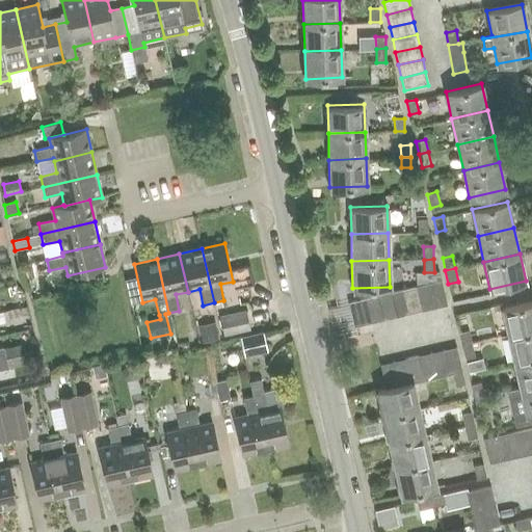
[(441,281),(428,284),(433,308),(447,304),(441,281)]
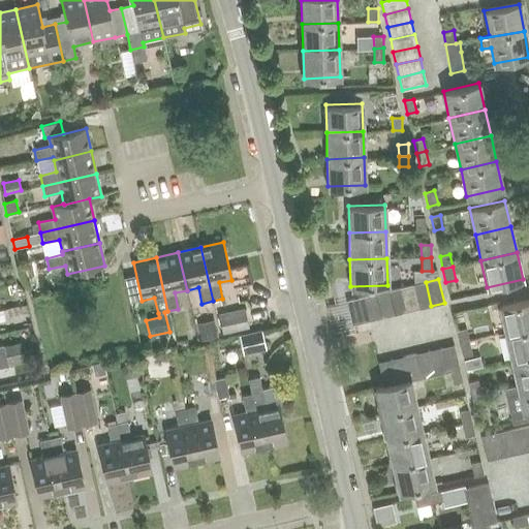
[(29,283),(33,297),(44,293),(41,280),(29,283)]
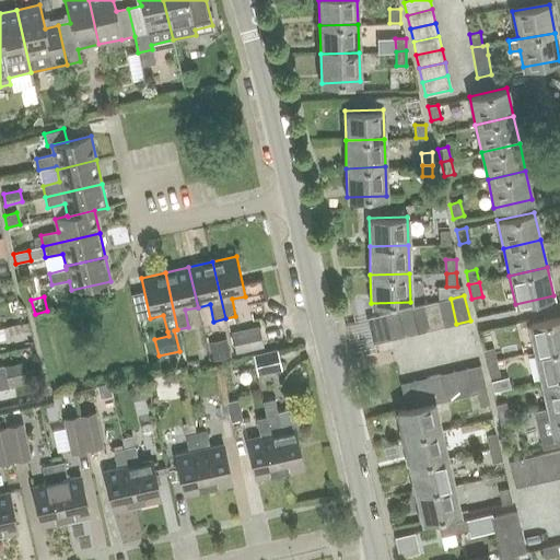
[(451,299),(438,302),(443,327),(456,324),(451,299)]
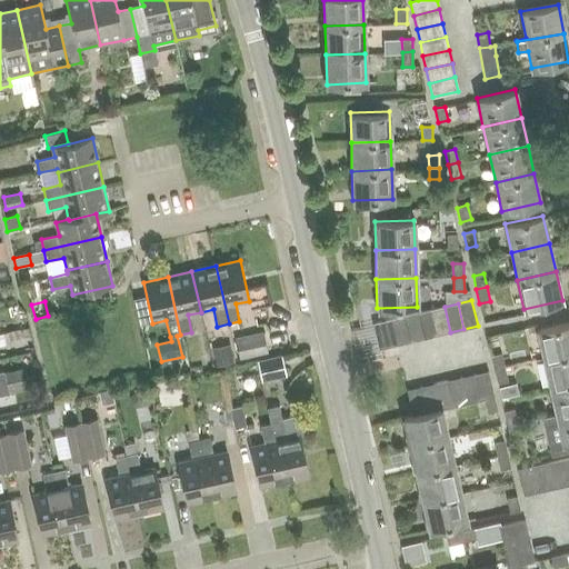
[(445,307),(430,310),(437,336),(450,332),(445,307)]
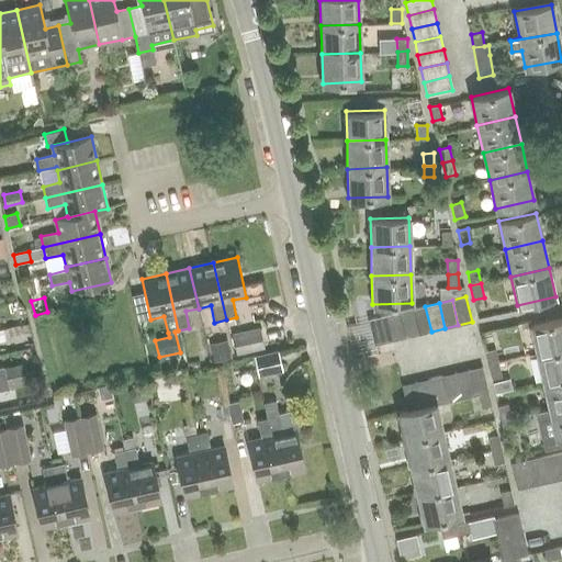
[(425,306),(412,308),(418,334),(431,332),(425,306)]
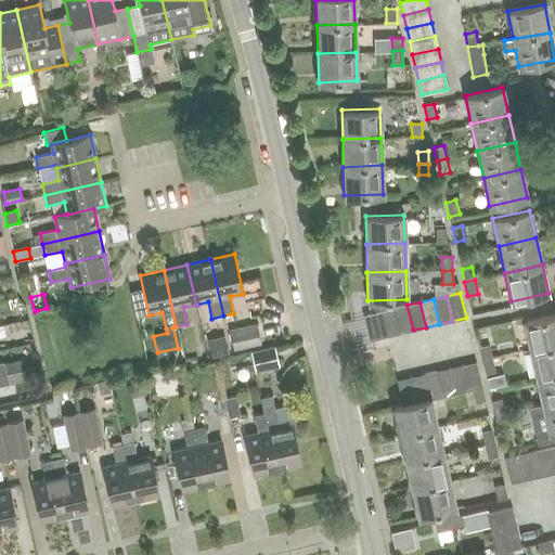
[(407,305),(394,308),(399,333),(413,330),(407,305)]
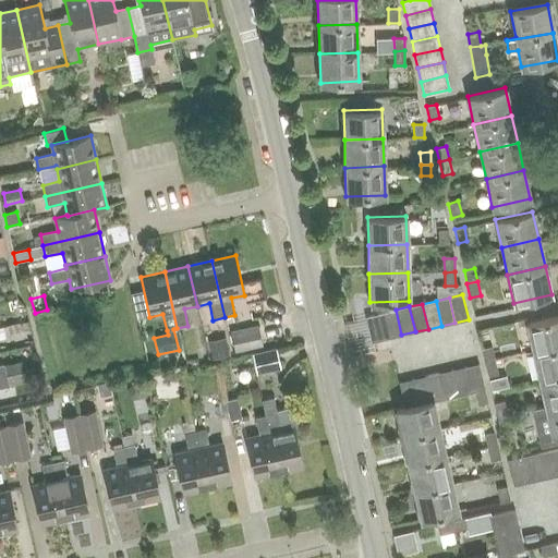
[(396,310),(383,313),(388,338),(401,335),(396,310)]
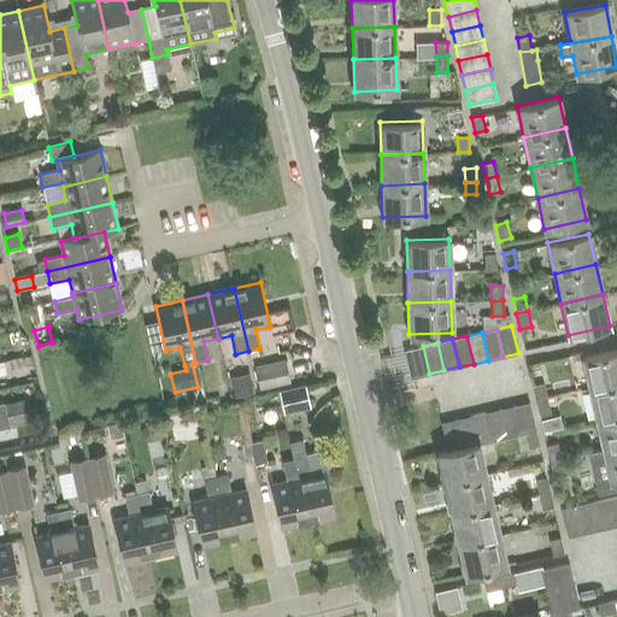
[(411,378),(429,374),(423,346),(404,351),(411,378)]
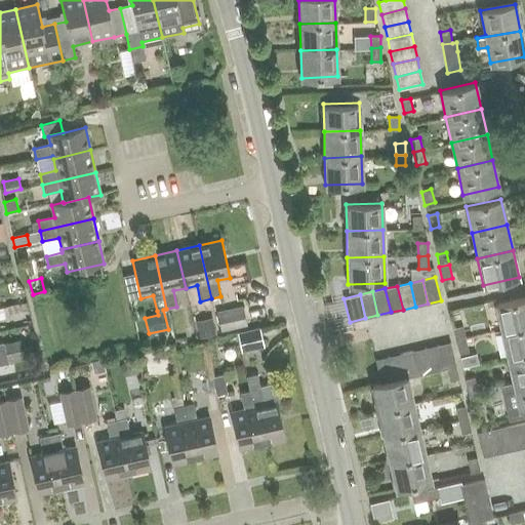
[(524,296),(495,304),(501,330),(524,325),(524,296)]
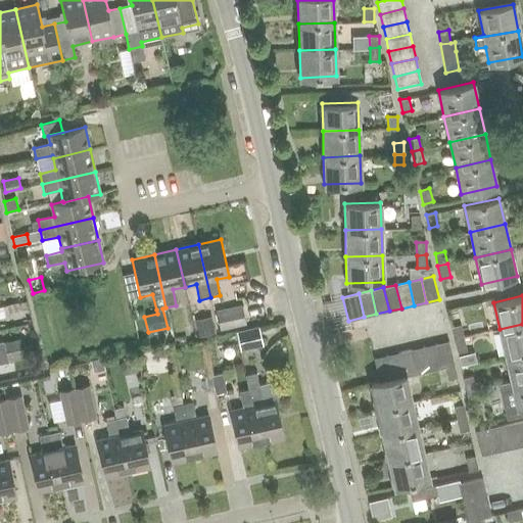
[(241,305),(216,311),(221,330),(245,324),(241,305)]
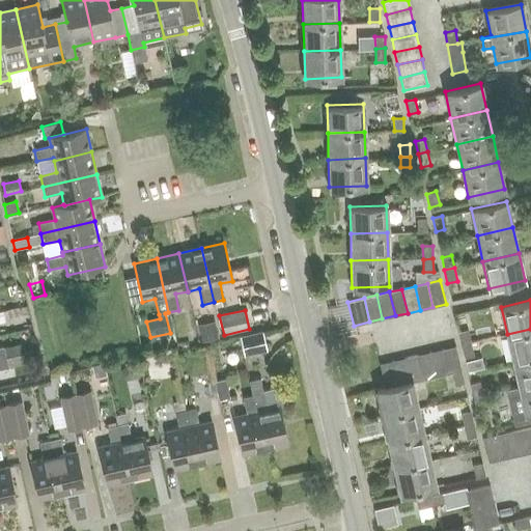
[(198,325),(201,341),(218,338),(215,322),(198,325)]
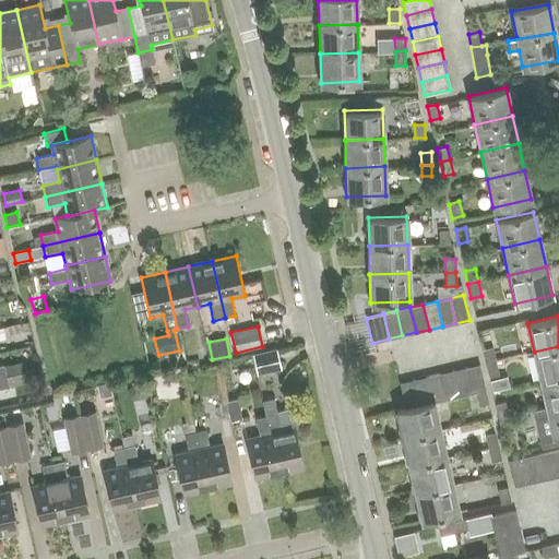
[(485,363),(496,360),(492,346),(482,349),(485,363)]
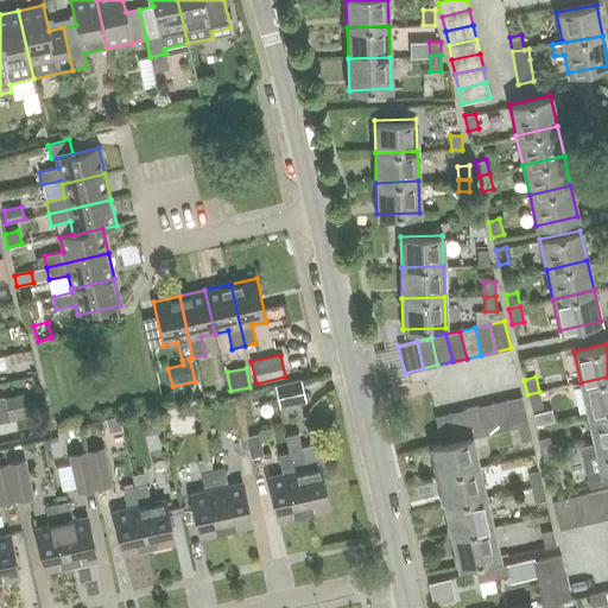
[(607,407),(607,377),(581,382),(587,412),(607,407)]
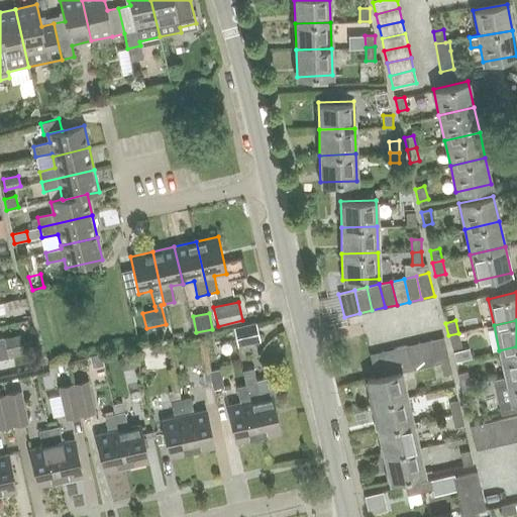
[(233,328),(238,345),(261,340),(256,323),(233,328)]
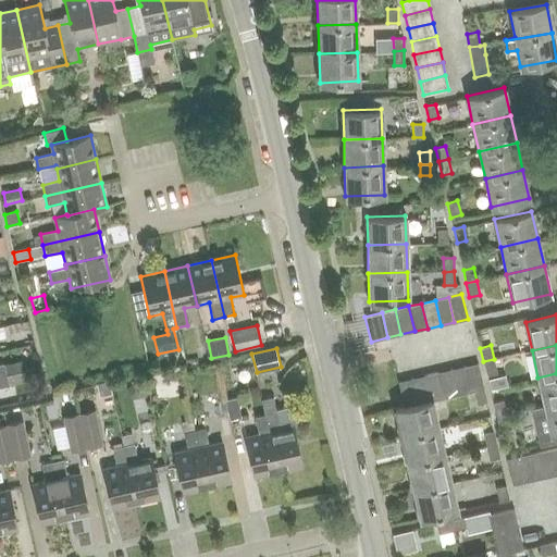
[(494,359),(483,361),(486,375),(497,372),(494,359)]
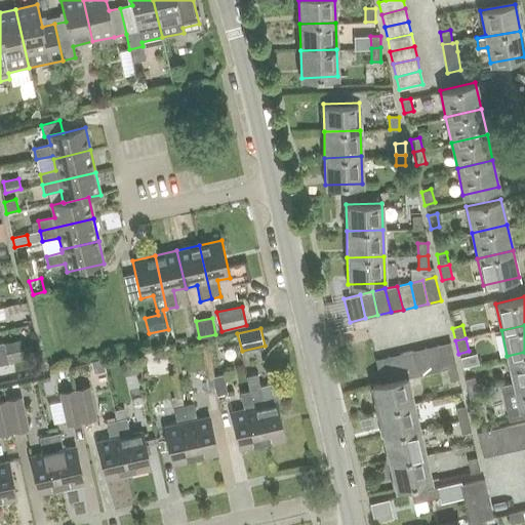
[(5,342),(6,352),(22,349),(21,339),(5,342)]
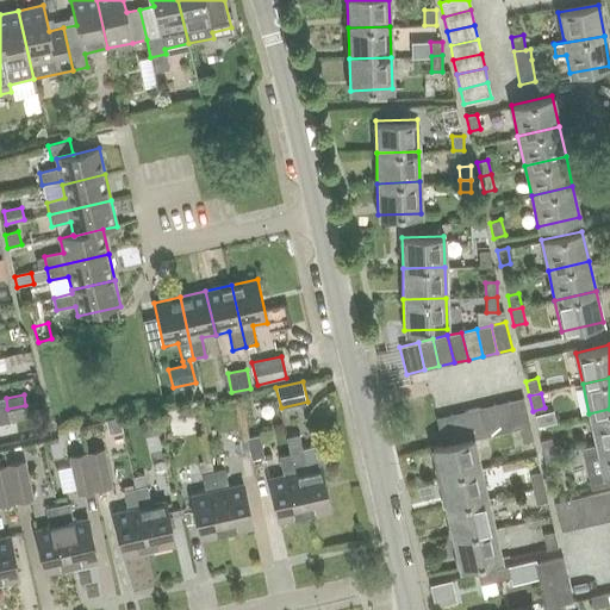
[(523,398),(509,402),(515,428),(518,428),(529,425),(523,398)]
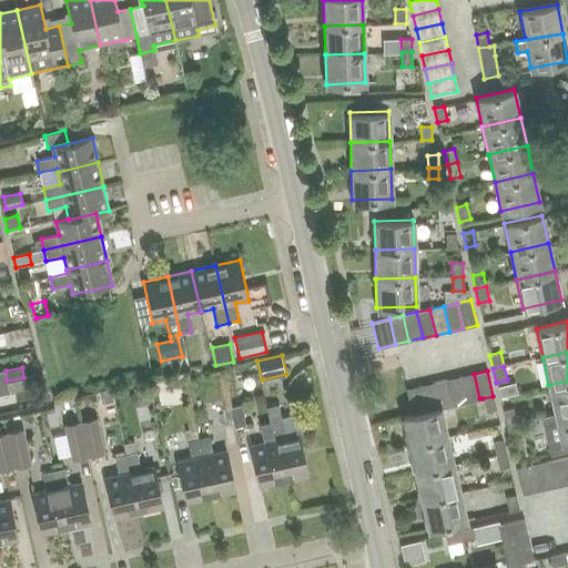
[(474,374),(460,377),(466,402),(479,398),(474,374)]
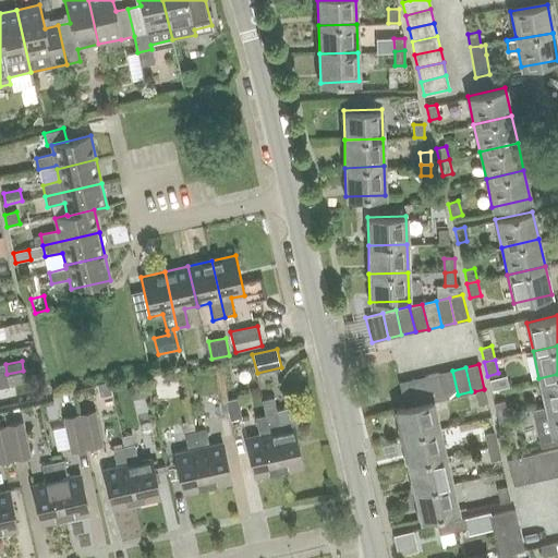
[(452,371),(439,373),(445,398),(458,395),(452,371)]
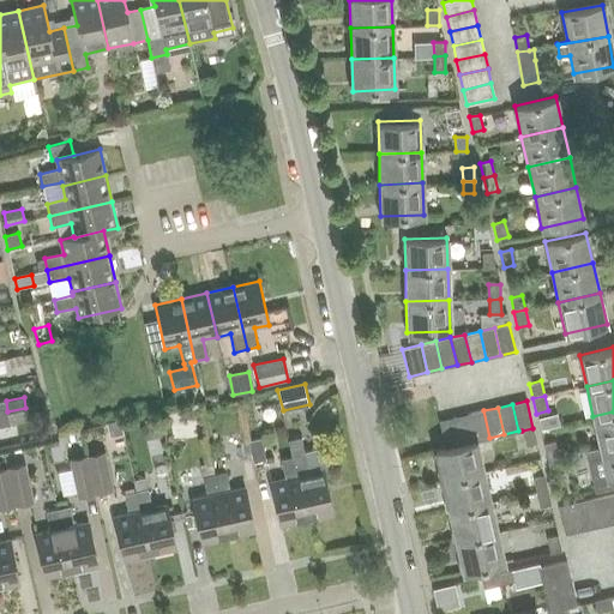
[(483,410),(469,414),(475,441),(476,440),(489,438),(483,410)]
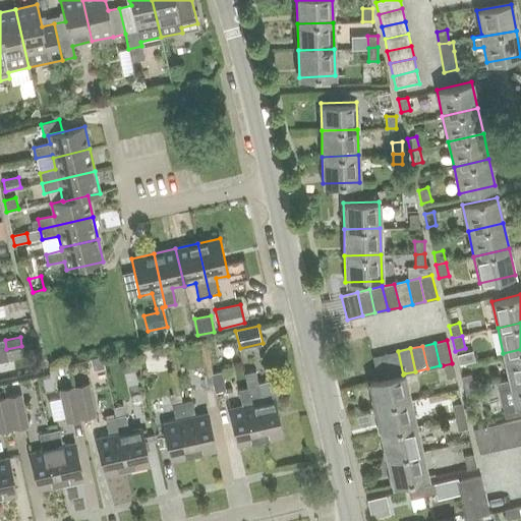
[(520,375),(520,349),(503,353),(509,379),(520,375)]
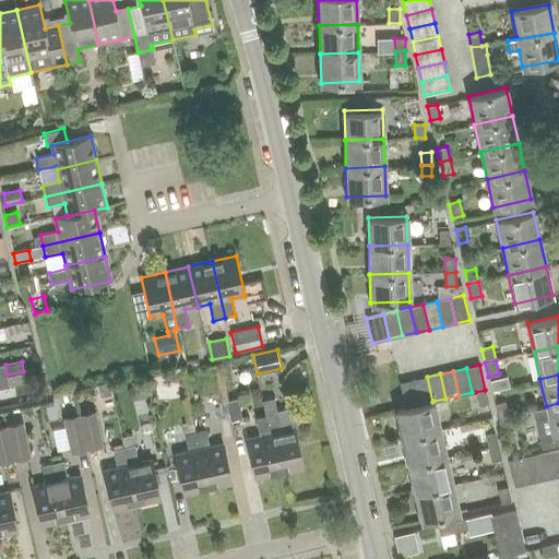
[(427,377),(413,380),(418,405),(432,402),(427,377)]
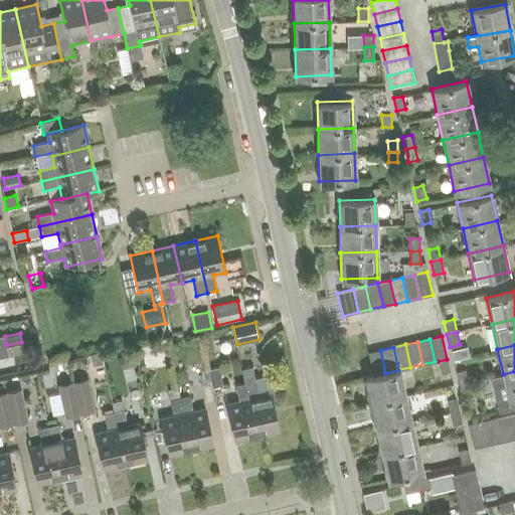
[(380,350),(368,353),(373,376),(385,373),(380,350)]
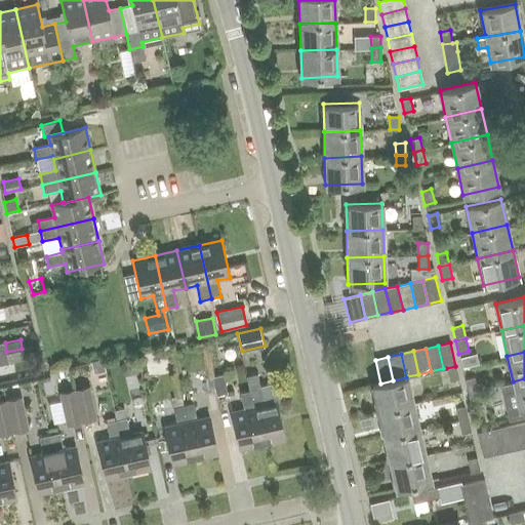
[(103,360),(91,363),(93,375),(106,372),(103,360)]
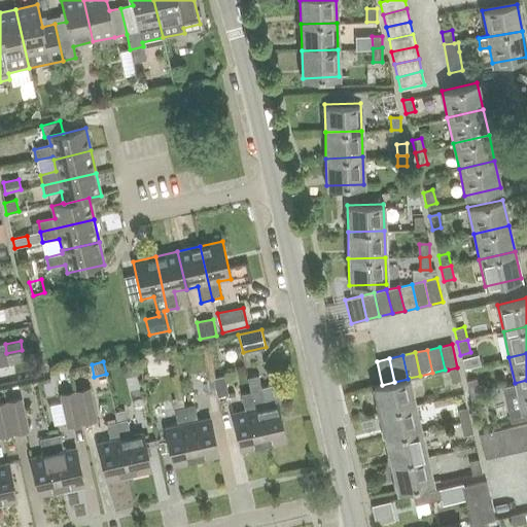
[(124,364),(120,370),(121,375),(127,378),(132,377),(135,372),(134,366),(129,363),(124,364)]
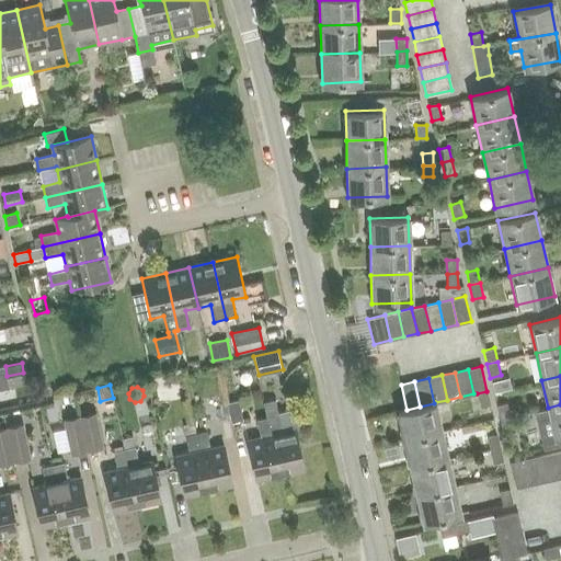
[(487,391),(477,393),(480,408),(490,405),(487,391)]
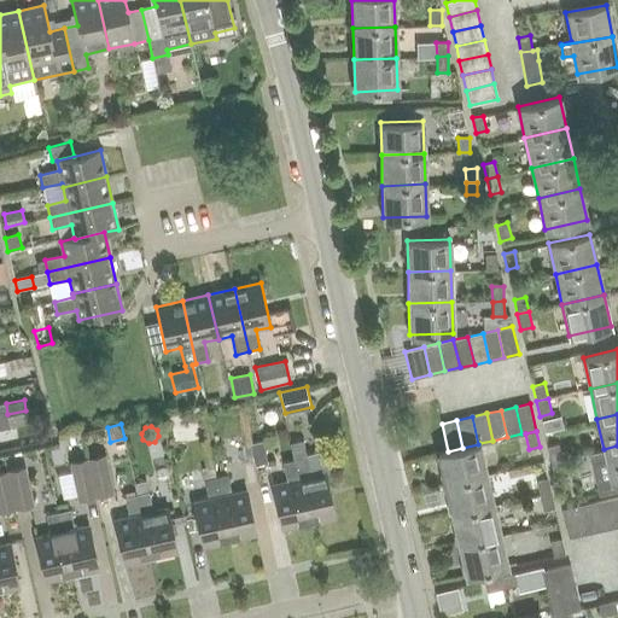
[(250,443),(255,465),(268,462),(263,441),(250,443)]
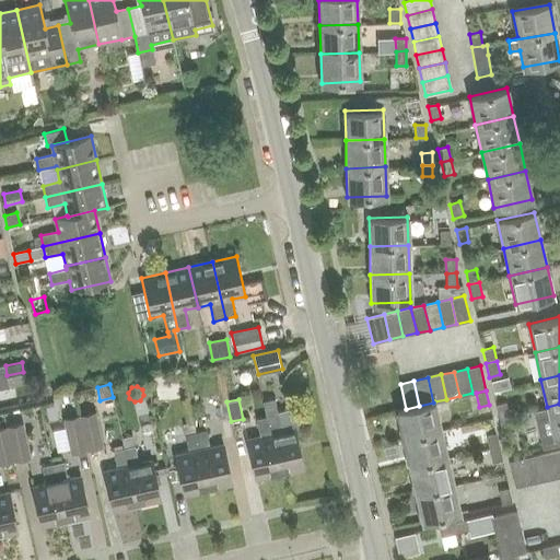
[(303,468),(298,443),(301,442),(296,422),(280,427),(273,399),(264,401),(279,474),(303,468)]
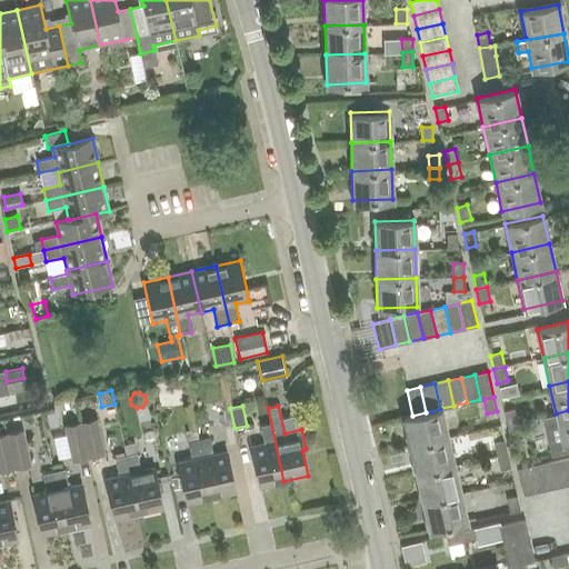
[(259,487),(283,481),(268,408),(267,408),(270,425),(260,427),(263,443),(250,447),(259,487)]
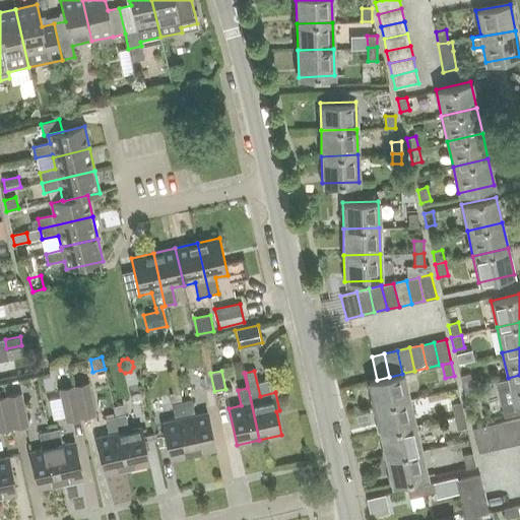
[(377,380),(369,382),(374,407),(409,399),(403,374),(403,373),(402,374),(389,377),(377,380)]
